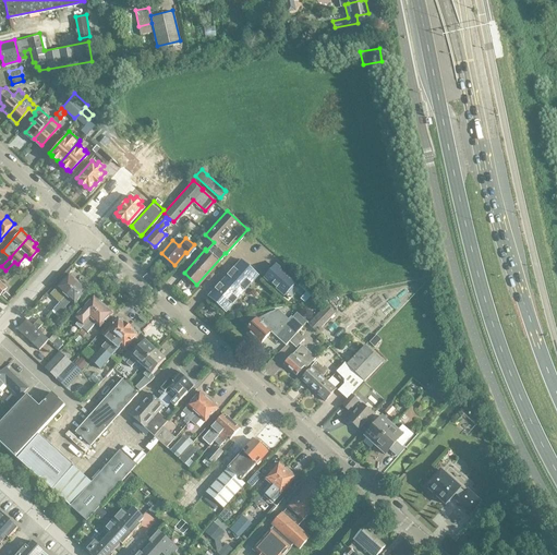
[(226,310),(258,273),(241,257),(208,294),(226,310)]
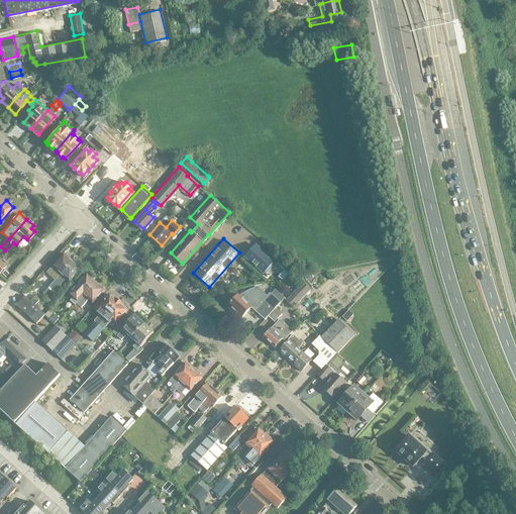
[(270,257),(259,246),(260,245),(255,242),(243,255),(251,263),(251,262),(255,265),(255,266),(264,273),(275,260),(271,255),(270,257)]
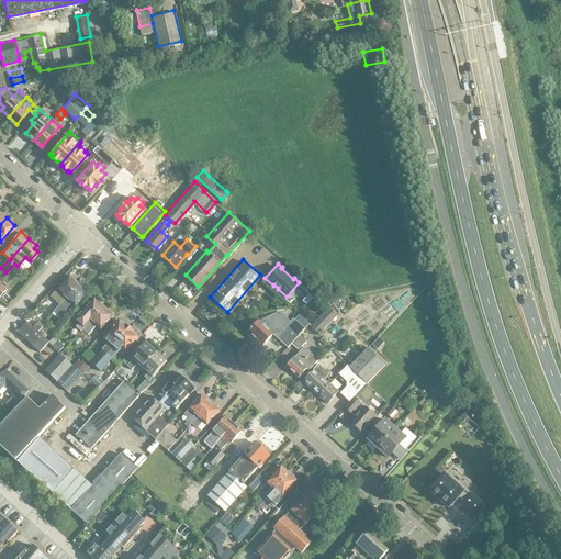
[(54,309),(78,282),(75,279),(75,277),(73,275),(69,275),(69,274),(57,287),(56,288),(60,291),(48,304),(42,312),(47,317),(54,309)]
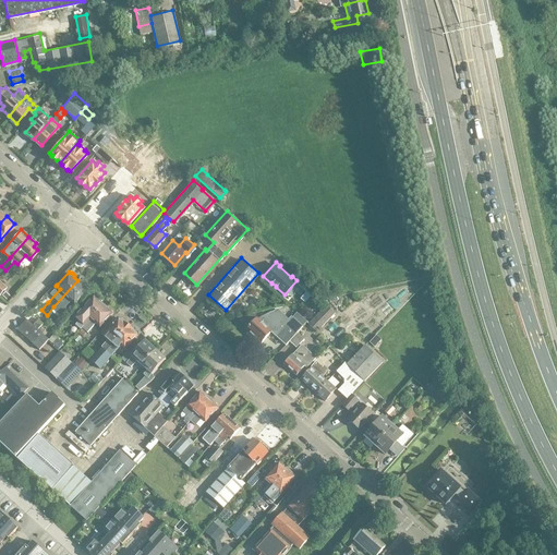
[(81,284),(77,280),(53,306),(58,311),(70,298),(74,302),(87,289),(86,288),(86,286),(84,284),(81,284)]
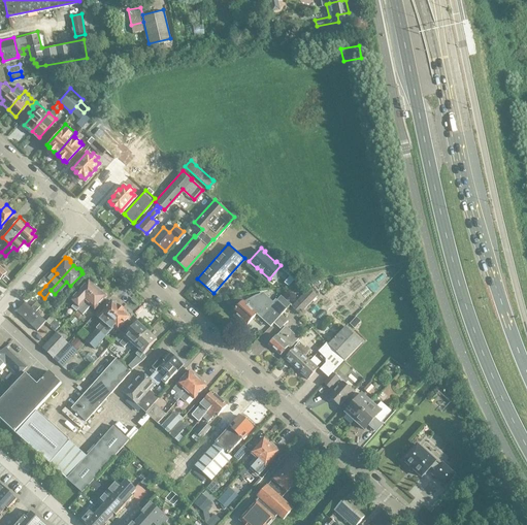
[(73,312),(77,308),(97,286),(94,284),(94,281),(91,279),(89,279),(88,279),(76,291),(70,298),(74,301),(69,307),(73,312)]
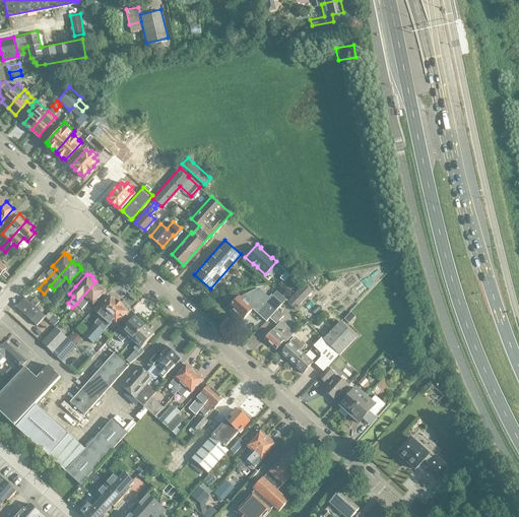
[(99,284),(95,281),(76,304),(80,308),(88,299),(92,303),(104,289),(104,288),(104,286),(102,284),(99,284)]
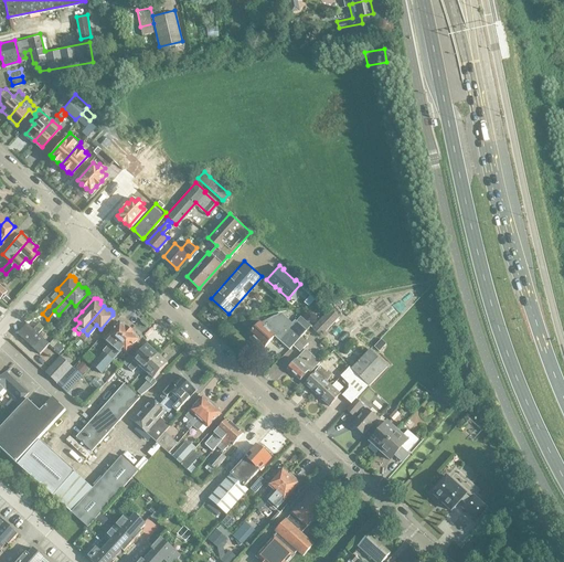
[(320,333),(338,315),(330,307),(312,326),(320,333)]
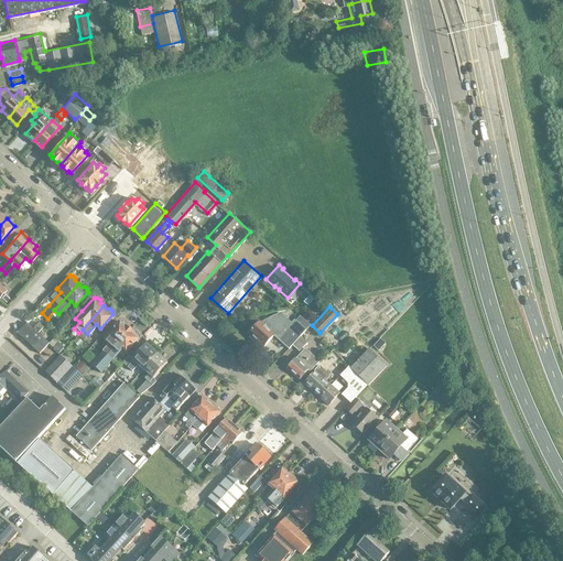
[(300,334),(305,327),(295,319),(292,322),(280,311),(273,314),(273,313),(260,321),(259,320),(260,320),(253,314),(249,320),(246,316),(241,321),(250,328),(248,332),(249,332),(249,334),(252,337),(255,336),(263,345),(273,333),(289,346),(292,343),(300,334)]
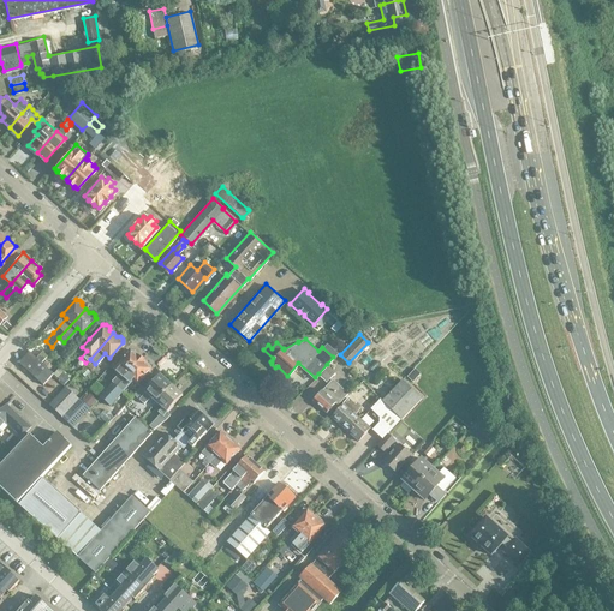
[(130,348),(113,366),(119,372),(112,379),(112,381),(100,394),(103,397),(141,355),(132,348),(131,349),(130,348)]
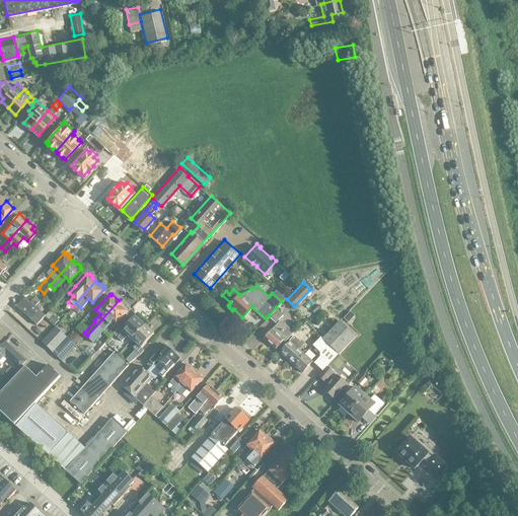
[(31,301),(24,295),(15,304),(19,307),(30,318),(40,309),(34,304),(31,301)]
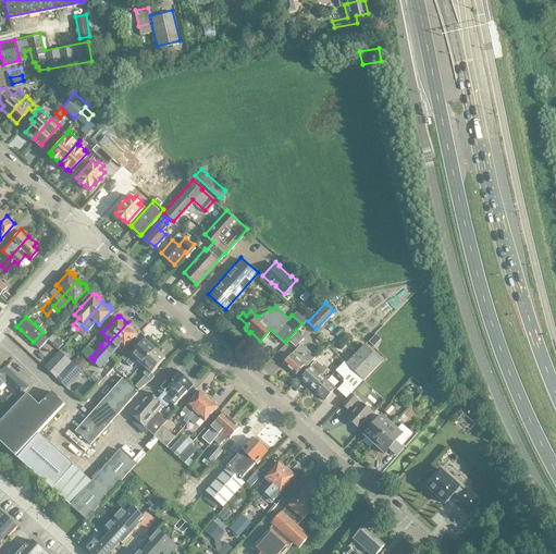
[(127,322),(94,360),(99,366),(120,342),(124,346),(136,332),(135,331),(135,330),(127,322)]
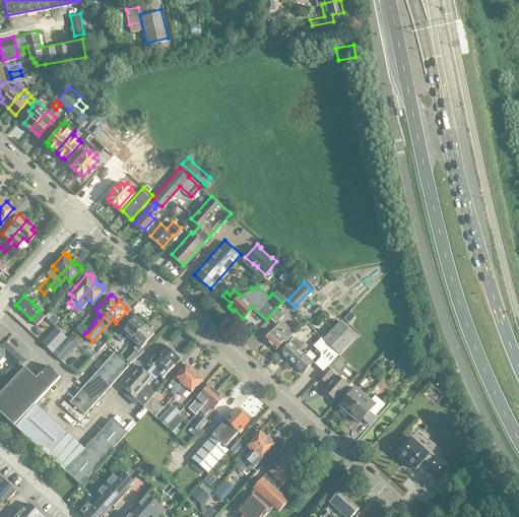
[(276,308),(269,316),(275,321),(282,313),(276,308)]
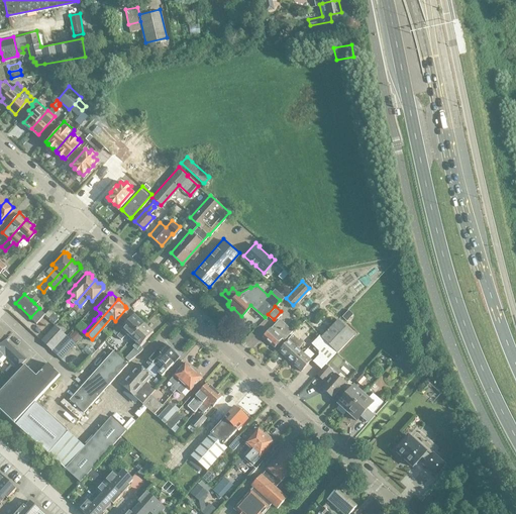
[(346,319),(351,314),(346,309),(341,315),(346,319)]
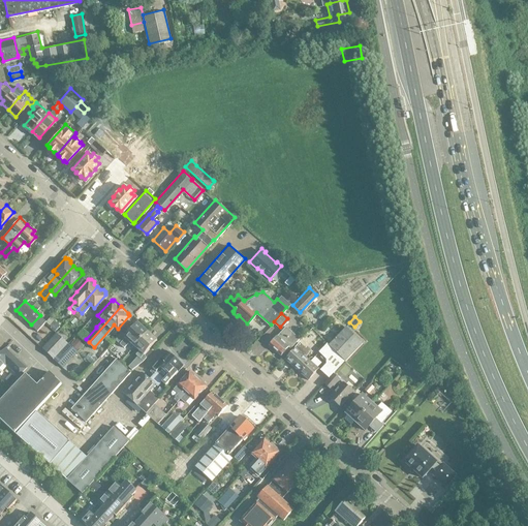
[(137,321),(125,335),(121,331),(115,338),(123,345),(129,340),(133,344),(147,330),(137,321)]
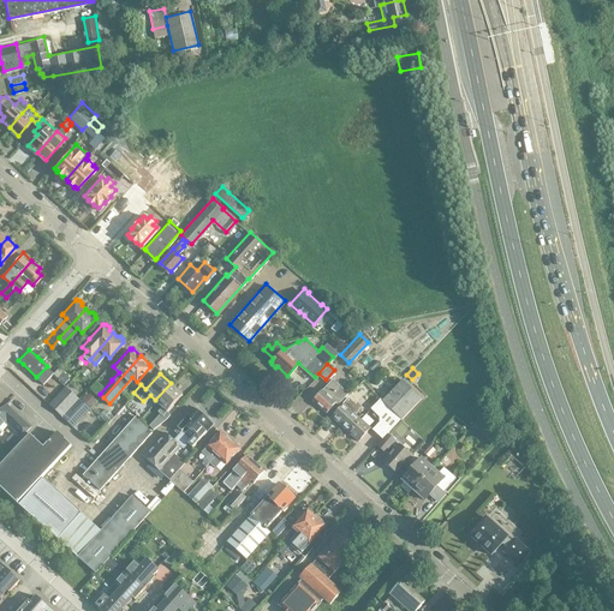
[(337,402),(347,391),(332,377),(313,399),(326,411),(334,400),(337,402)]
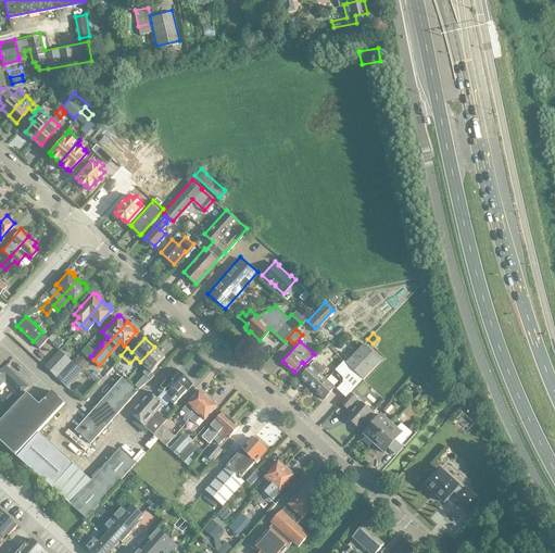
[(363,342),(347,360),(345,361),(343,359),(335,368),(338,372),(336,373),(342,379),(342,380),(336,387),(345,396),(365,375),(368,378),(374,373),(370,369),(380,359),(363,342)]
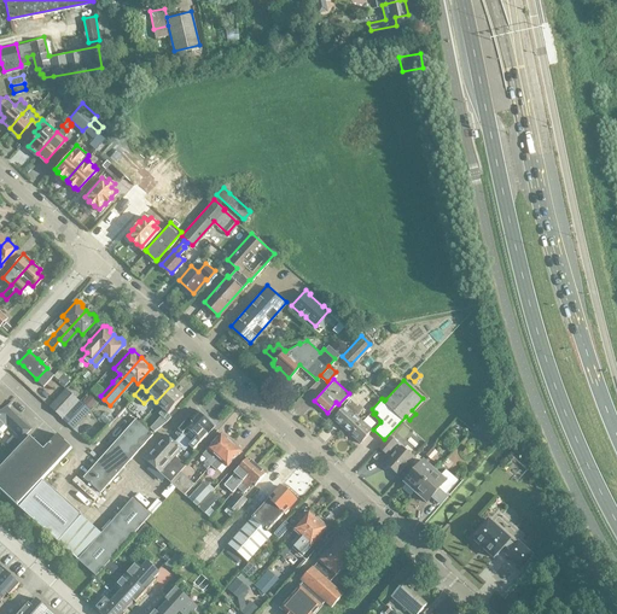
[(182,395),(172,385),(156,402),(162,407),(158,411),(161,414),(150,426),(153,430),(164,421),(170,415),(168,411),(182,395)]
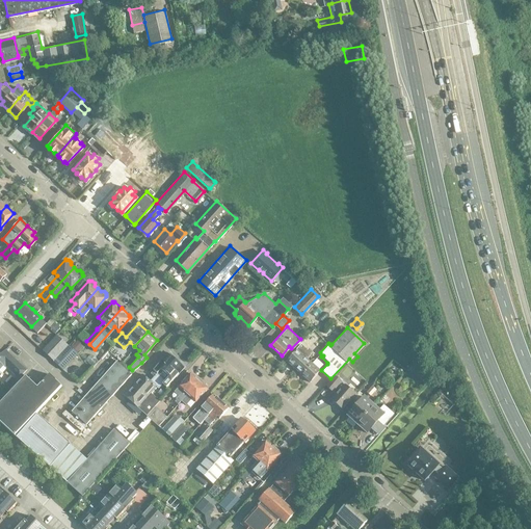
[(54,359),(68,344),(56,334),(43,348),(54,359)]
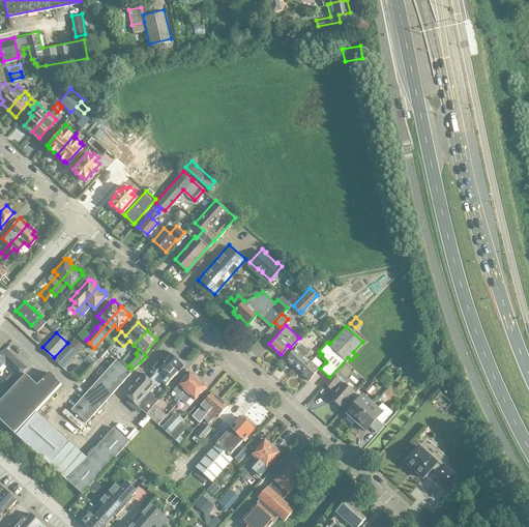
[(70,341),(79,348),(84,342),(77,334),(70,341)]
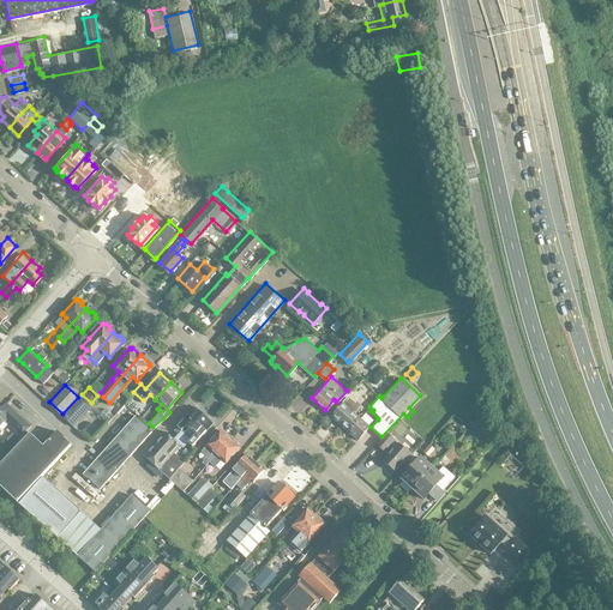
[(330,414),(344,426),(355,412),(354,411),(361,404),(355,399),(354,402),(347,396),(330,414)]
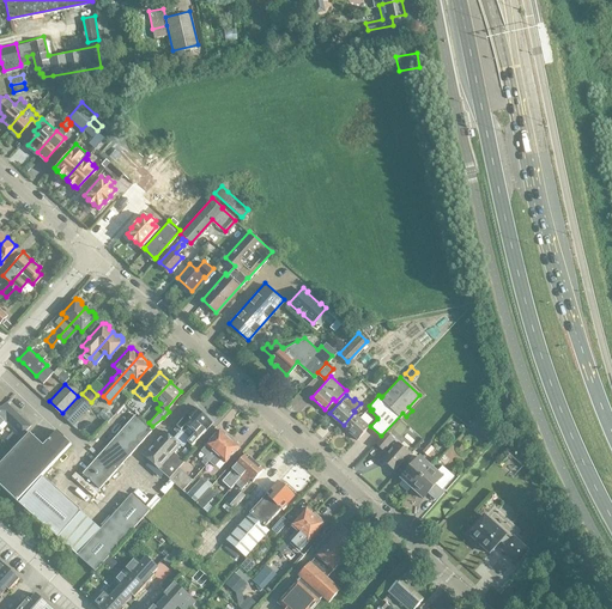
[(20,432),(25,427),(30,424),(6,401),(0,407),(0,424),(6,418),(20,432)]
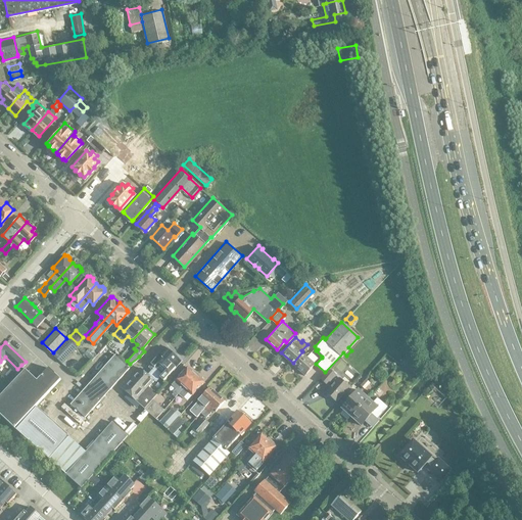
[(158,369),(173,352),(170,350),(171,348),(167,344),(148,366),(151,368),(147,373),(151,377),(158,369)]
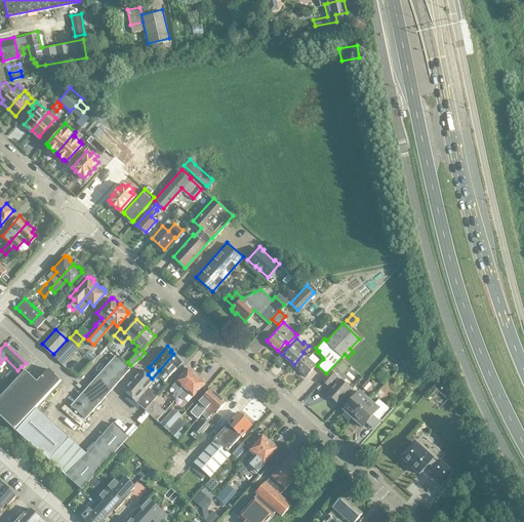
[(85,417),(129,367),(112,352),(108,357),(111,359),(71,404),(85,417)]
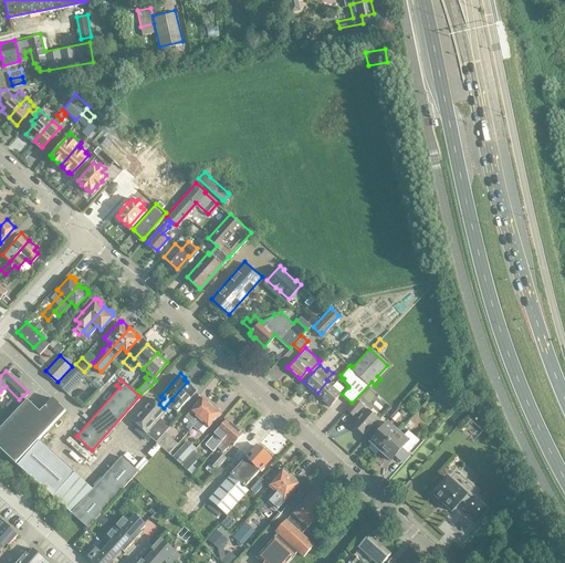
[(327,381),(317,393),(330,404),(341,393),(338,391),(344,386),(336,379),(332,384),(327,381)]
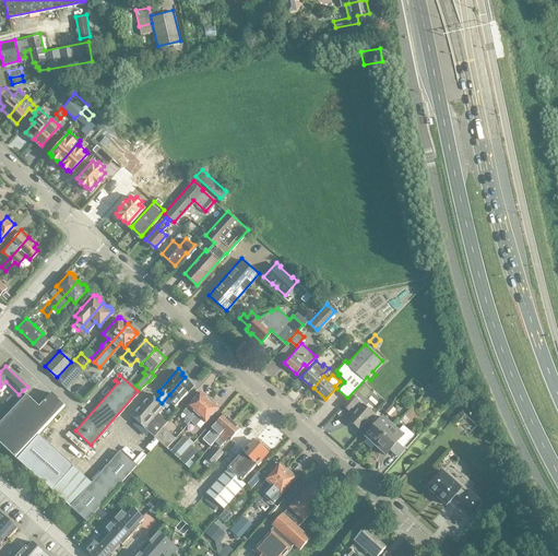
[(188,380),(185,377),(169,394),(162,403),(164,405),(166,406),(170,401),(170,402),(175,405),(194,383),(189,379),(188,380)]
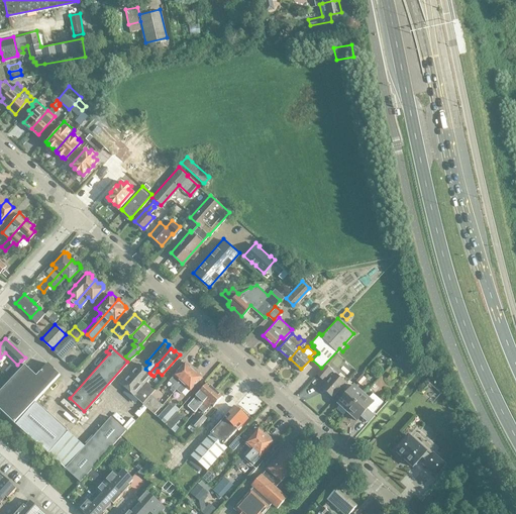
[(24,363),(0,388),(0,407),(14,421),(60,373),(47,361),(35,374),(24,363)]
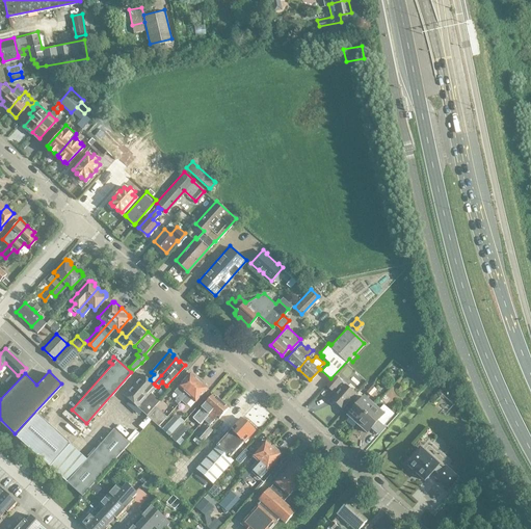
[(181,399),(198,379),(195,376),(195,373),(193,371),(190,371),(175,388),(174,390),(178,394),(176,397),(176,398),(175,399),(178,402),(181,399)]
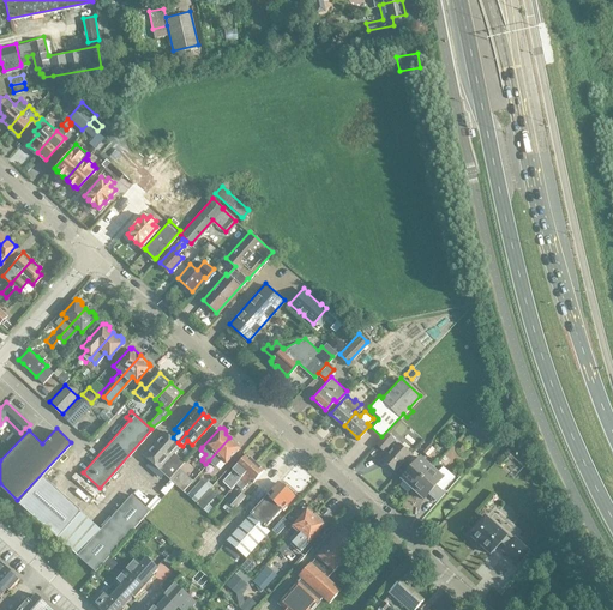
[(169,477),(179,466),(184,460),(174,452),(180,445),(173,438),(163,429),(142,453),(169,477)]
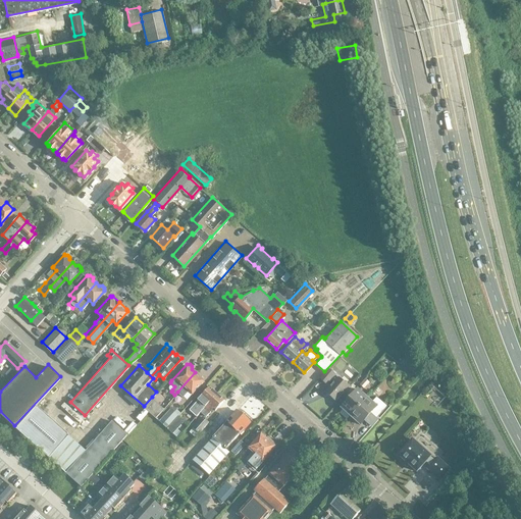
[(327,381),(330,384),(325,391),(335,399),(348,384),(328,367),(320,377),(326,382),(327,381)]
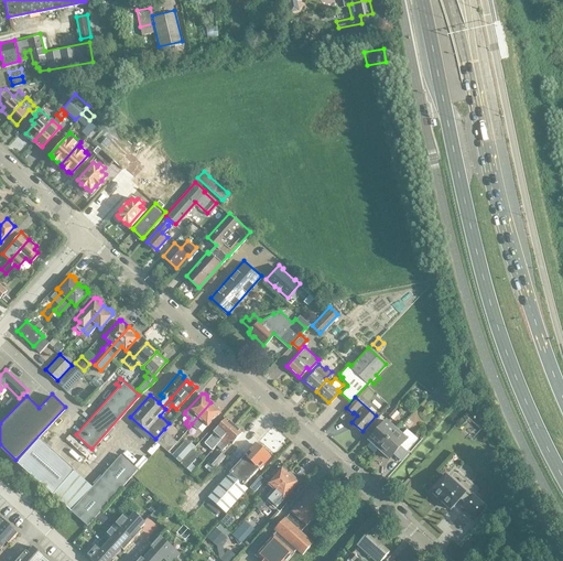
[(389,405),(383,399),(376,408),(381,412),(389,405)]
